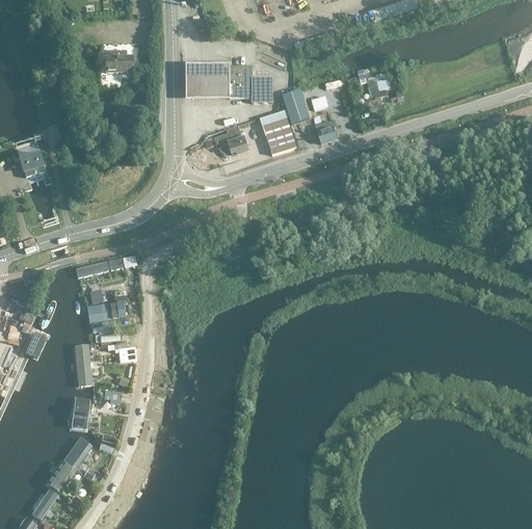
[(378,17),(443,0),(398,0),(375,6),(378,17)]
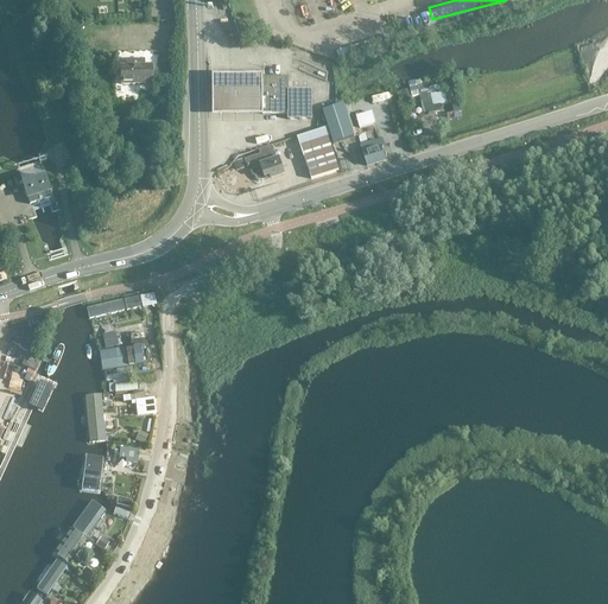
[(127,63),(120,63),(120,82),(151,81),(151,62),(144,62),(144,56),(127,57),(127,63)]
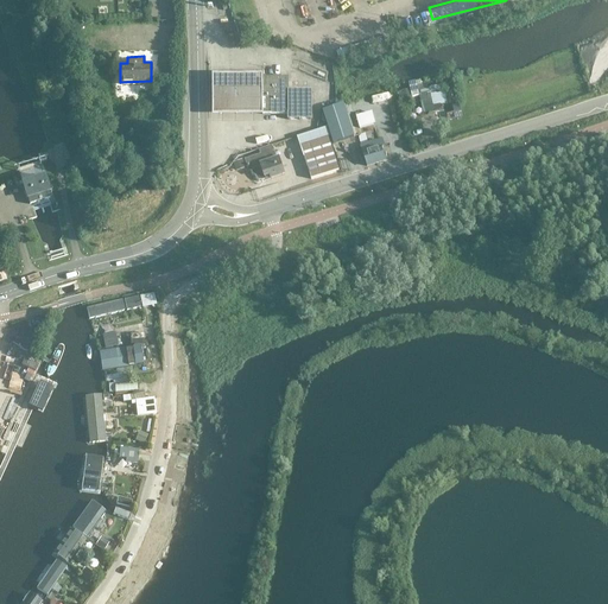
[(172,64),(159,64),(159,77),(172,77),(172,64)]
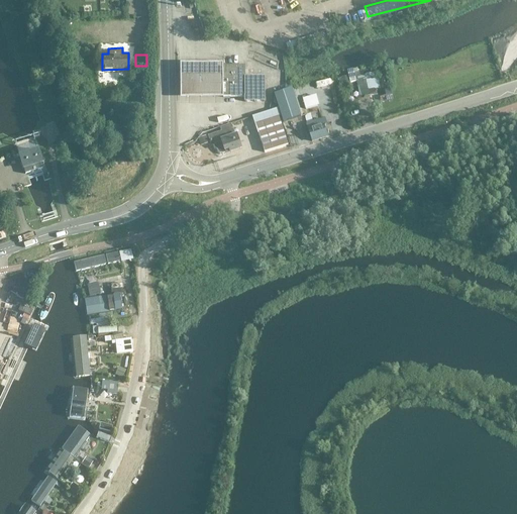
[(201,63),(179,63),(179,96),(201,96),(223,95),(223,63),(201,63)]
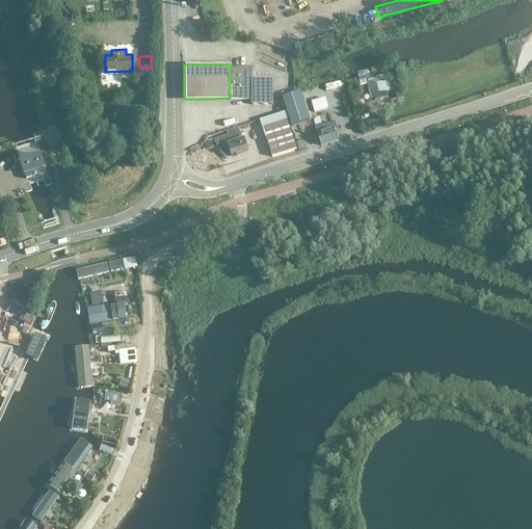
[(230,65),(231,98),(239,98),(253,98),(253,102),(273,102),(273,77),(253,77),(253,65),(230,65)]
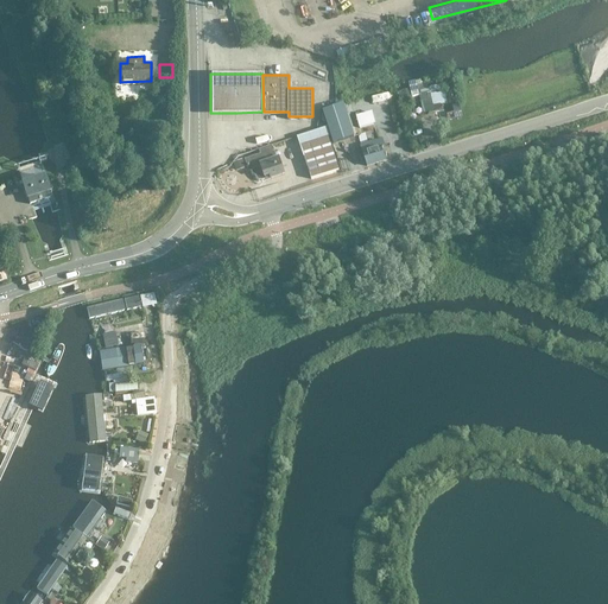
[(447,101),(443,84),(438,86),(437,83),(428,86),(426,81),(418,83),(425,109),(435,107),(434,103),(447,101)]
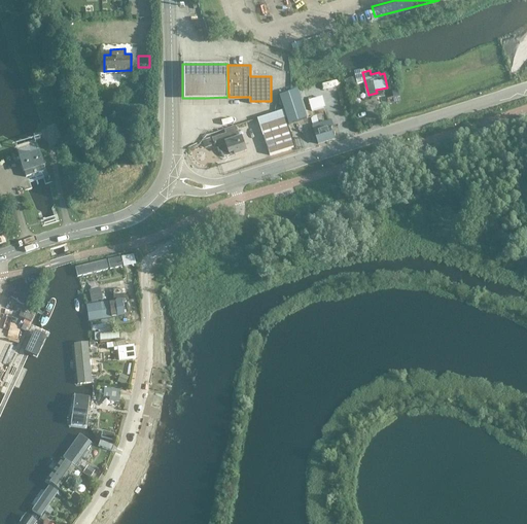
[(308,116),(299,89),(281,95),(289,121),(308,116)]
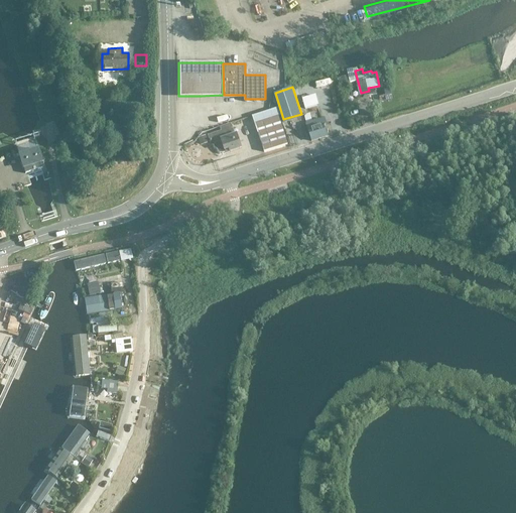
[(317,91),(304,95),(306,105),(320,101),(317,91)]
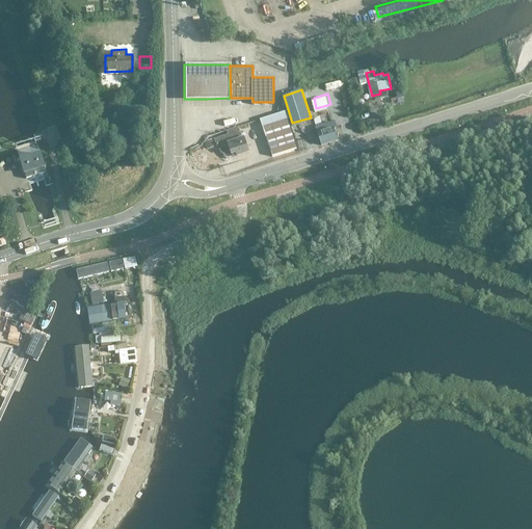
[(297,146),(288,117),(263,126),(272,154),(297,146)]
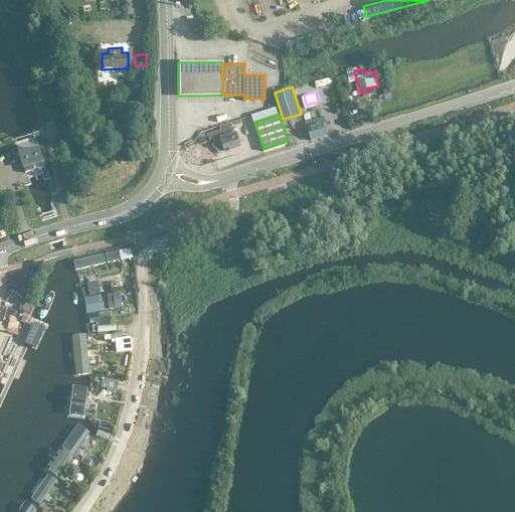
[(327,134),(324,123),(322,117),(306,122),(308,127),(311,138),(327,134)]
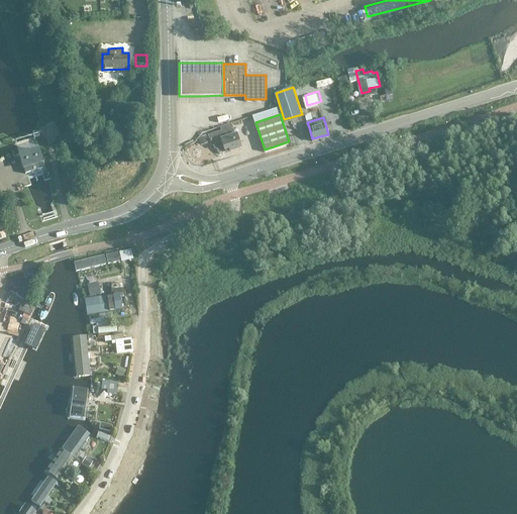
[(242,146),(238,133),(236,133),(233,123),(222,127),(223,130),(210,134),(213,144),(218,142),(219,145),(218,148),(218,151),(221,152),(224,152),(227,151),(227,152),(242,146)]
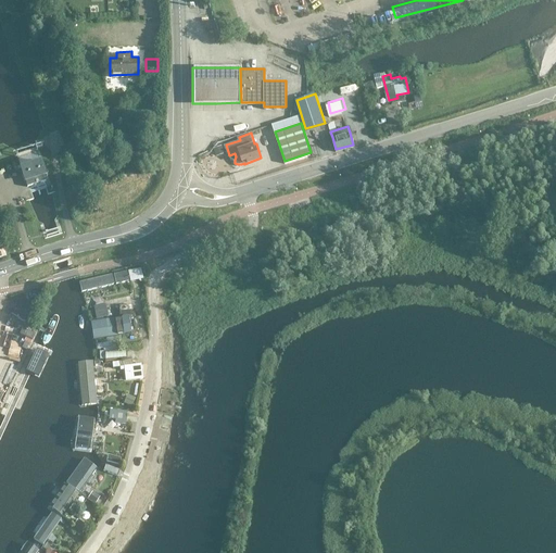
[(218,152),(226,149),(223,141),(215,145),(218,152)]
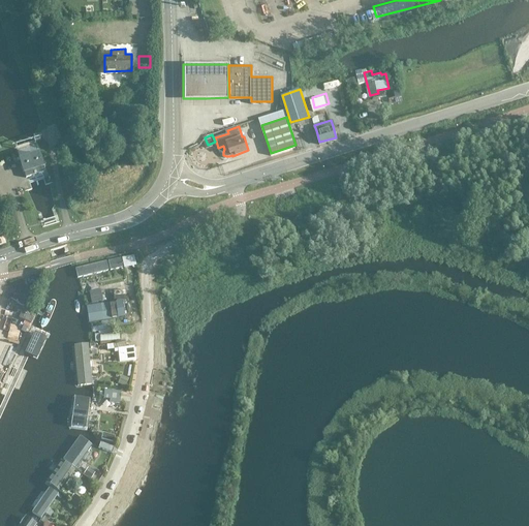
[(26,176),(35,173),(44,169),(38,151),(20,157),(26,176)]
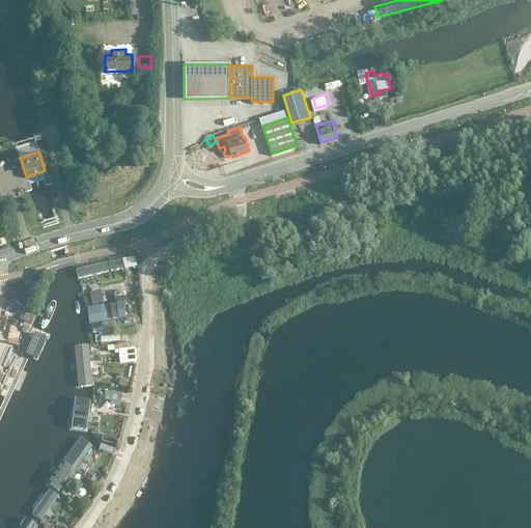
[(138,264),(136,254),(122,257),(124,267),(138,264)]
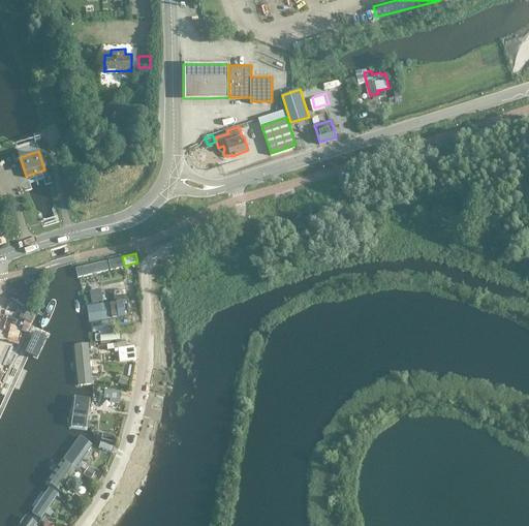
[(123,266),(121,256),(109,259),(111,269),(123,266)]
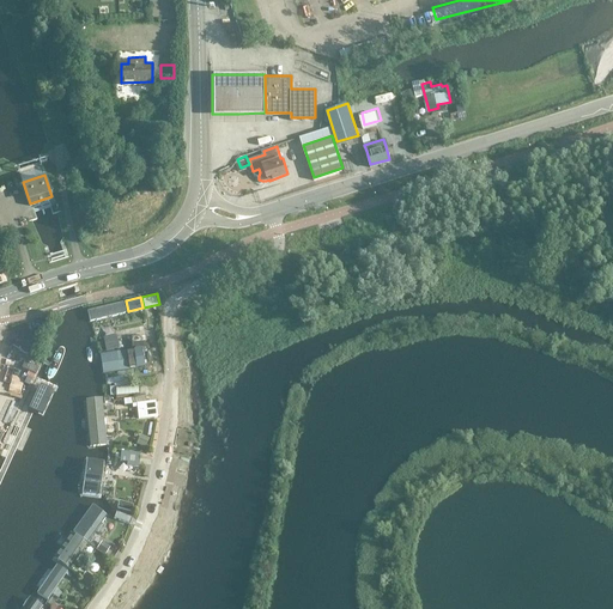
[(125,310),(121,299),(86,308),(90,320),(125,310)]
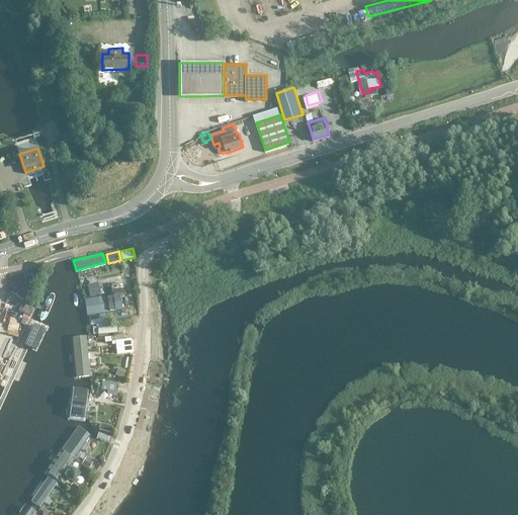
[(15,282),(28,289),(30,284),(18,277),(15,282)]
